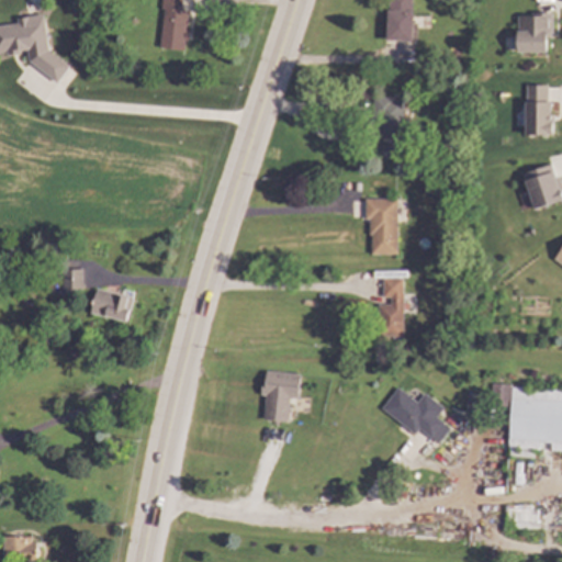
[(161,0),(157,48),(184,52),(188,14),(180,13),(181,0),(161,0)]
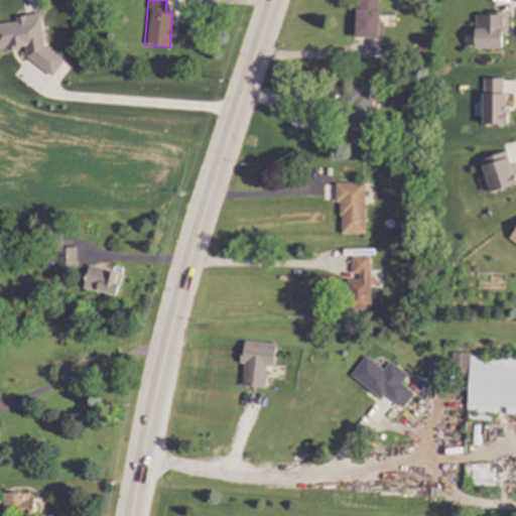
[(376,0),(376,37),(356,36),(356,0),(376,0)]
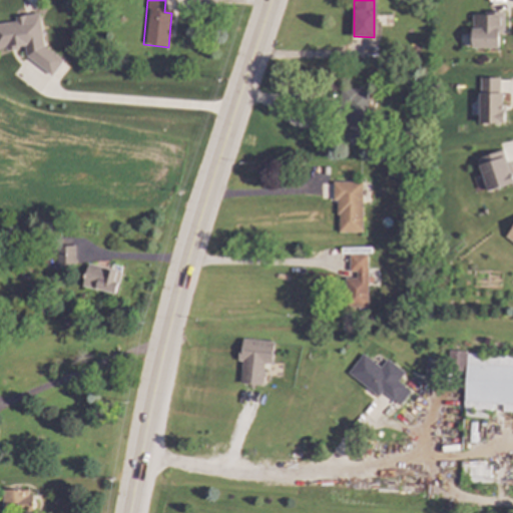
[(508,31),(506,31),(506,34),(502,34),(502,50),(474,49),(475,14),(489,15),(489,10),(508,11),(508,31)]
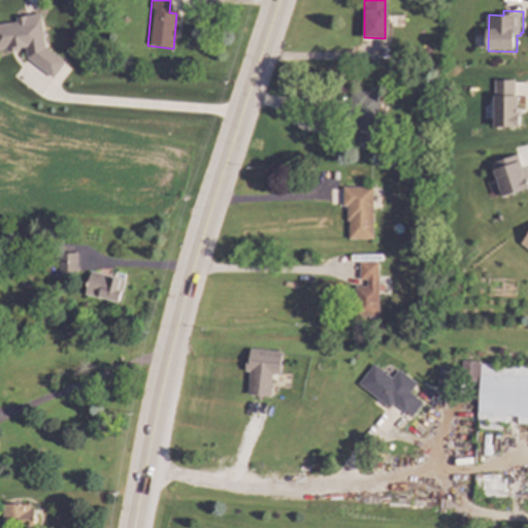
[(45,48),(40,13),(14,17),(15,23),(0,24),(0,51),(4,50),(7,52),(25,50),(27,60),(55,78),(65,62),(45,48)]
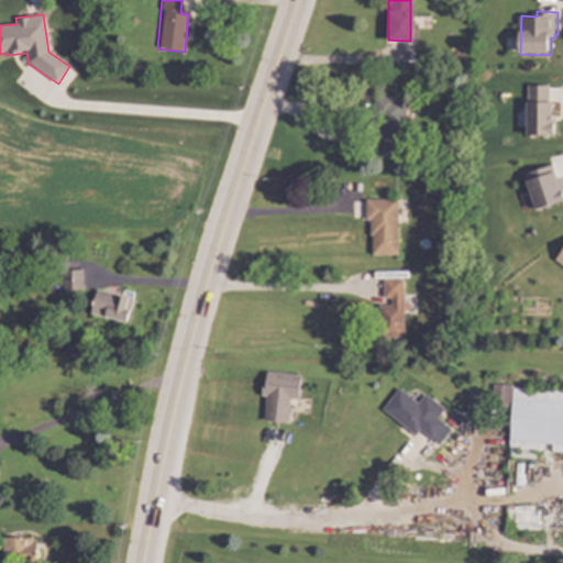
[(522,134),(521,100),(551,100),(552,134),(522,134)]
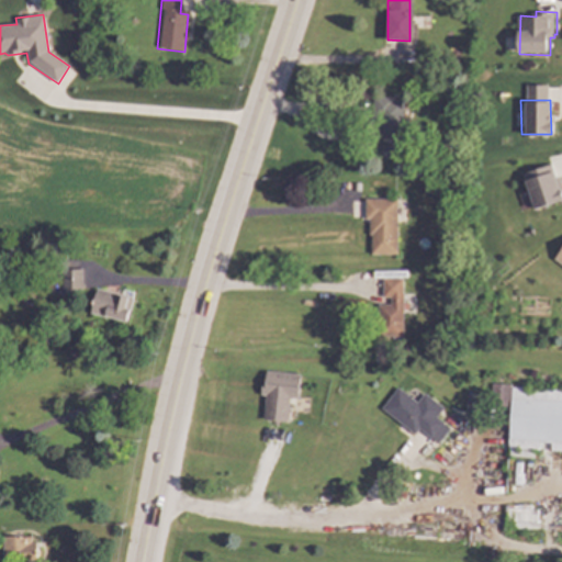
[(530,210),(518,172),(548,163),(560,199),(530,210)]
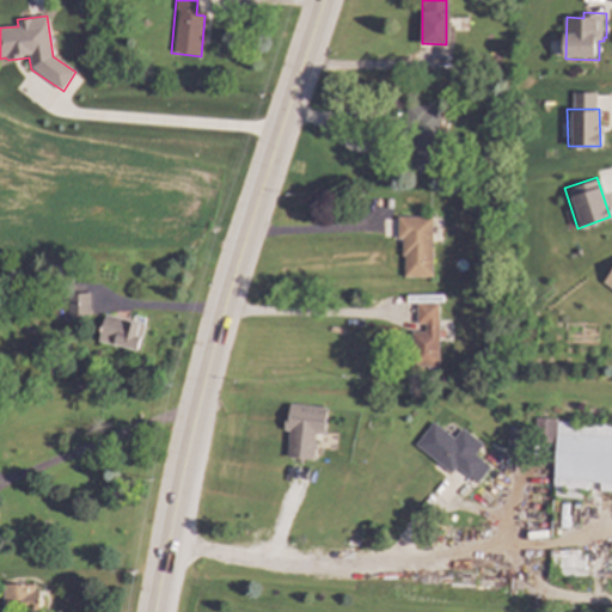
[(432,276),(428,276),(404,275),(404,256),(401,256),(401,239),(397,239),(397,216),(433,216),(432,276)]
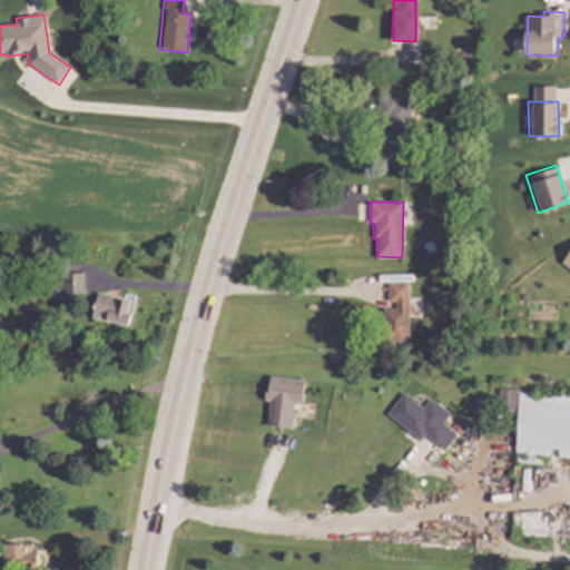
[(84,274),(64,274),(64,295),(84,294),(84,274)]
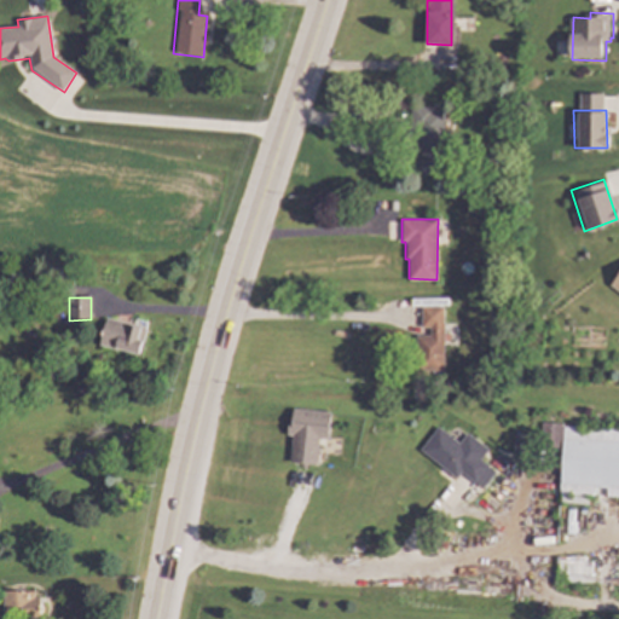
[(445,370),(415,371),(414,335),(429,335),(429,328),(422,328),(421,308),(443,307),(445,370)]
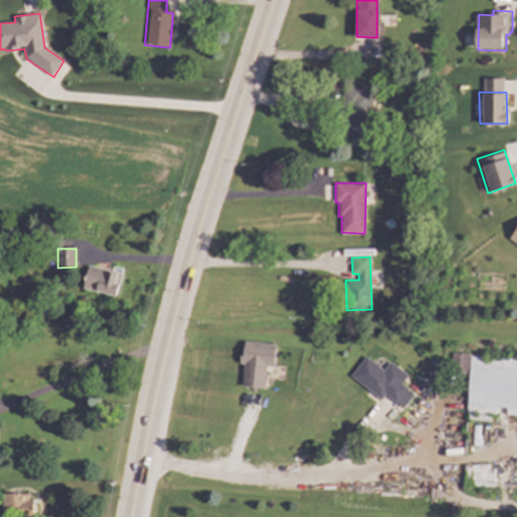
[(116,298),(122,275),(89,266),(83,288),(116,298)]
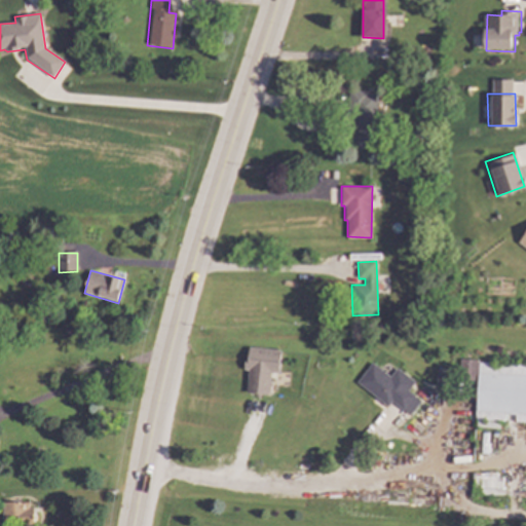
[(280,350),(248,348),(246,370),(248,370),(246,395),(269,396),(270,374),(278,374),(280,350)]
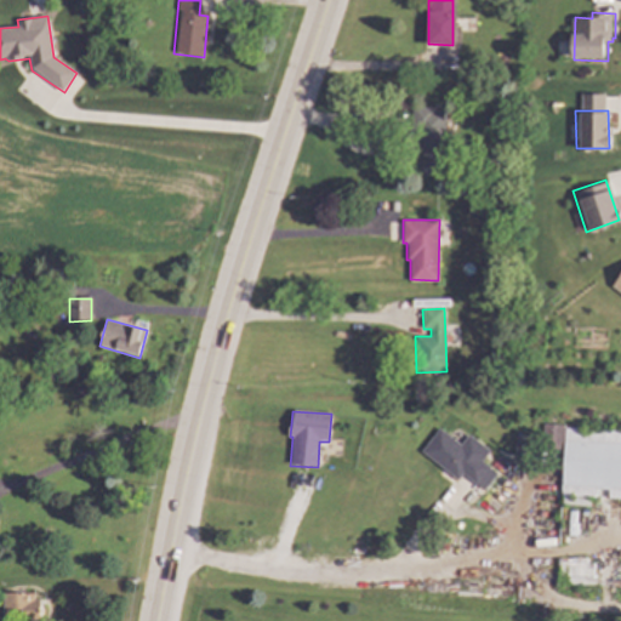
[(567,423),(565,448),(545,446),(546,422),(567,423)]
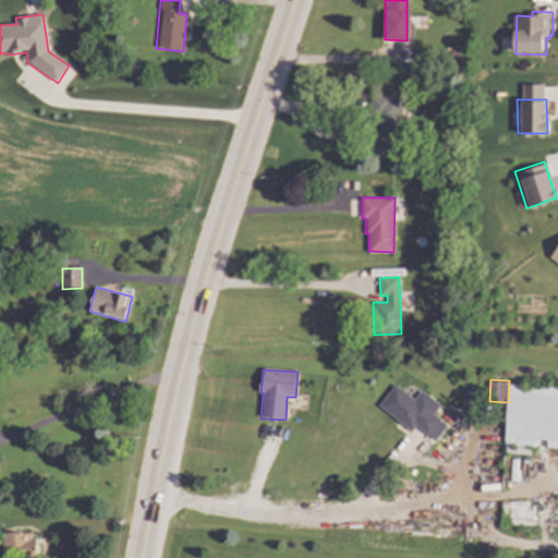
[(397,384),(417,399),(424,389),(444,403),(436,414),(449,424),(438,439),(417,424),(414,428),(381,404),(397,384)]
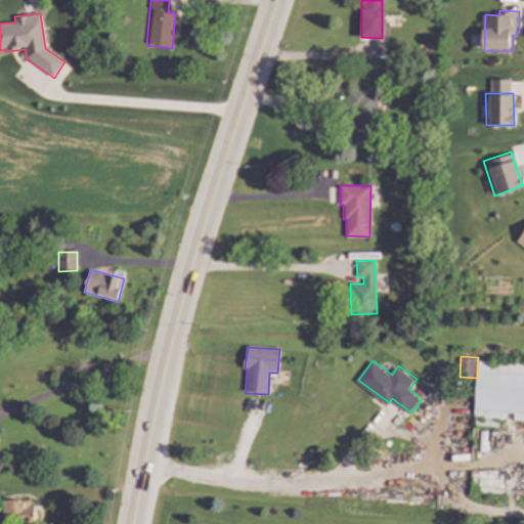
[(523,361),(523,419),(516,419),(517,411),(506,411),(506,420),(476,418),(479,360),(523,361)]
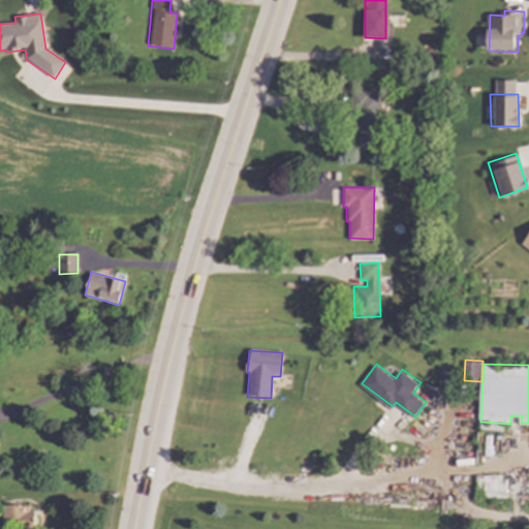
[(454,369),(453,387),(442,386),(442,369),(454,369)]
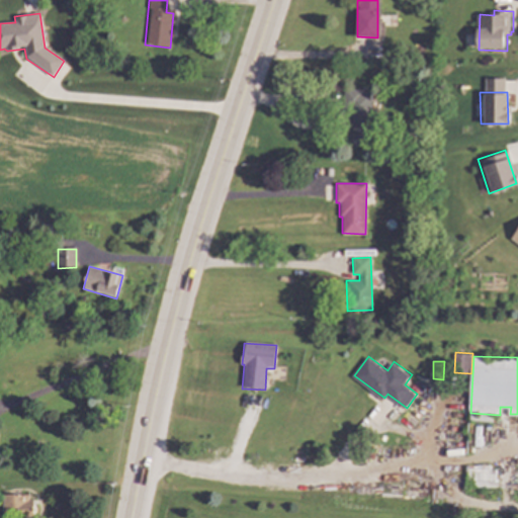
[(492,480),(469,480),(470,464),(492,465),(492,480)]
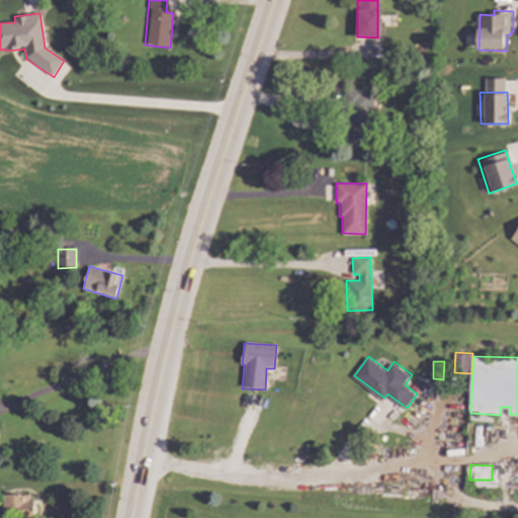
[(35,497),(4,497),(4,517),(35,517),(35,497)]
